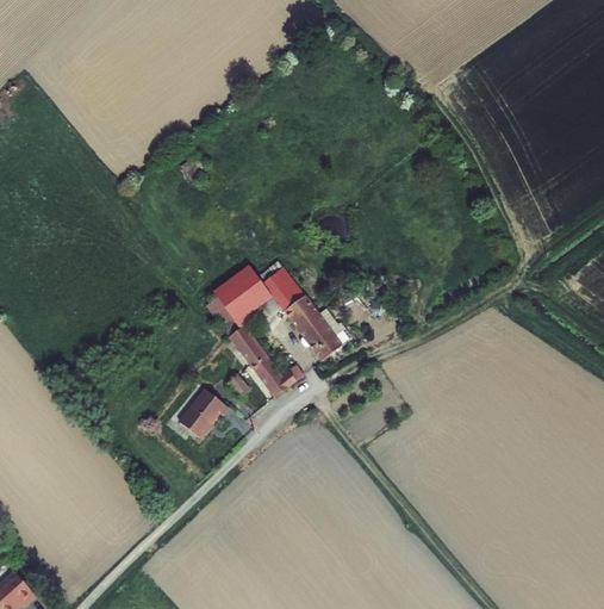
[(244,309),(267,291),(248,265),(211,290),(216,296),(237,324),(249,316),(244,309)]
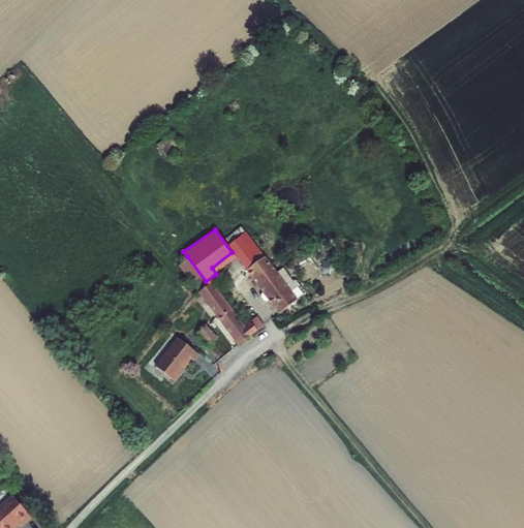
[(229,243),(247,268),(264,256),(247,231),(229,243)]
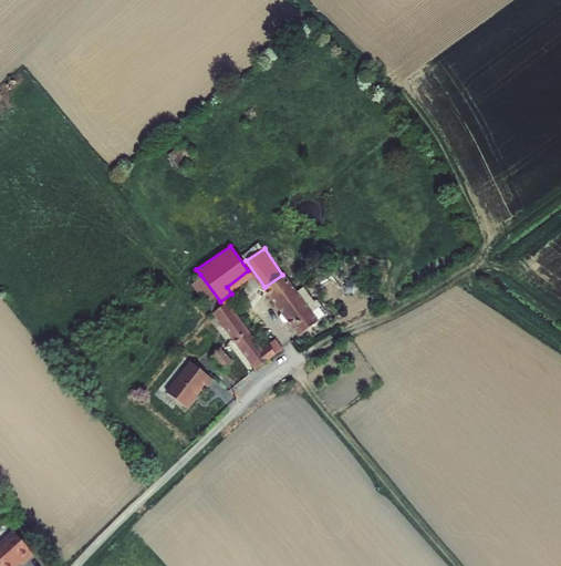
[(251,369),(280,348),(273,339),(261,348),(232,308),(238,304),(231,294),(220,301),(200,275),(190,281),(251,369)]
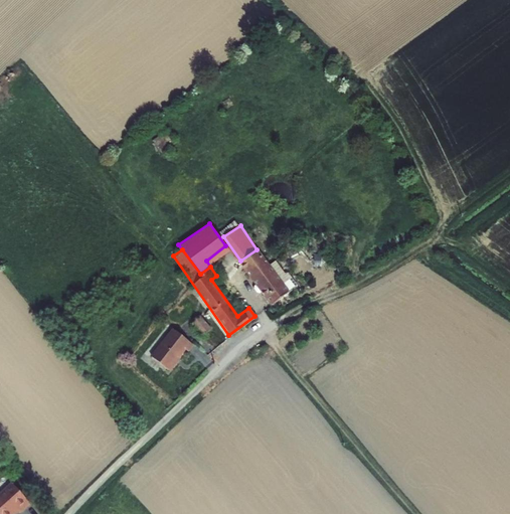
[(271,303),(295,286),(276,259),(268,265),(257,249),(240,261),(259,286),(257,288),(257,291),(259,294),(262,295),(264,293),(271,303)]
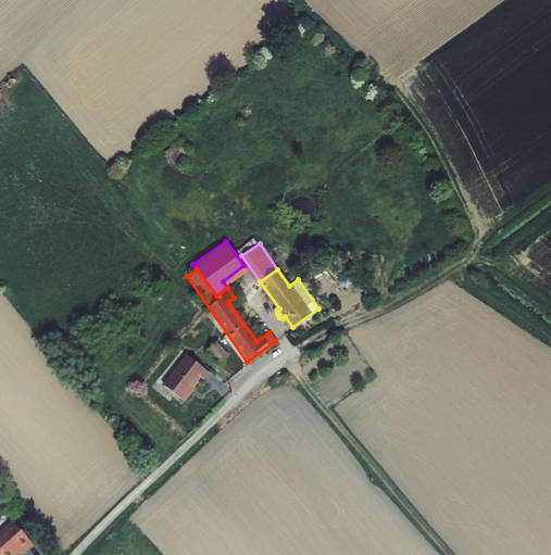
[(214,360),(226,352),(215,336),(203,343),(214,360)]
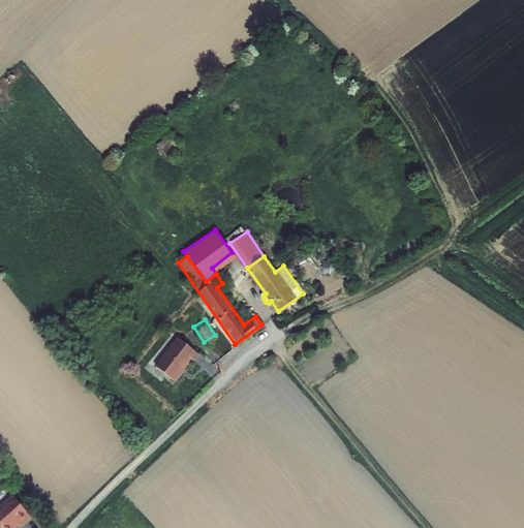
[(185,358),(192,352),(177,331),(147,351),(159,369),(183,354),(185,358)]
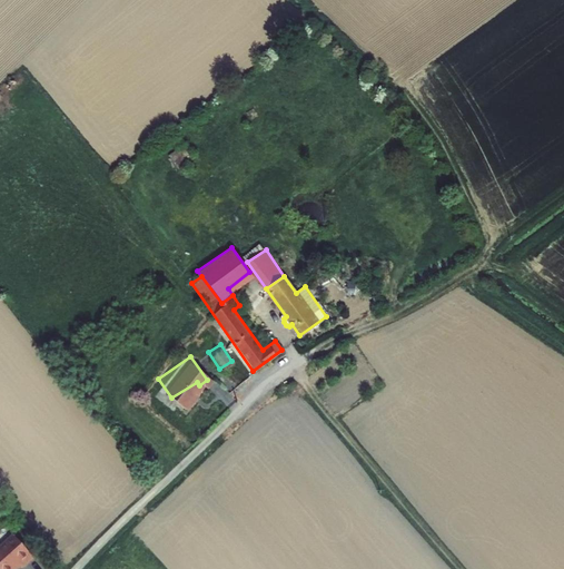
[(16,568),(19,568),(29,561),(8,538),(0,543),(0,568),(10,568),(13,567),(16,568)]
